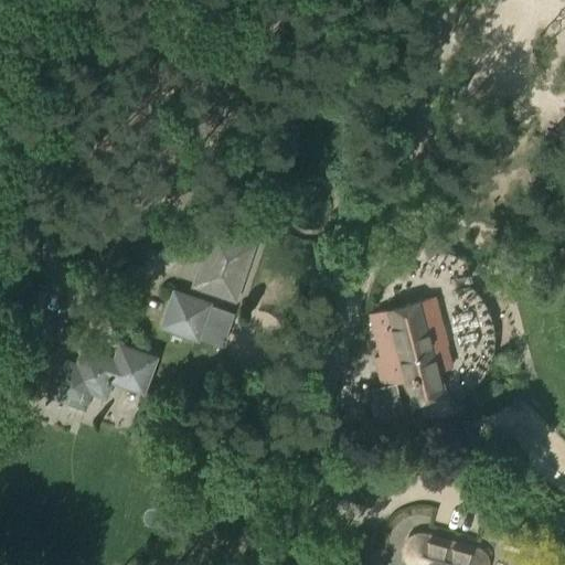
[(214,225),(194,286),(237,300),(258,241),(214,225)]
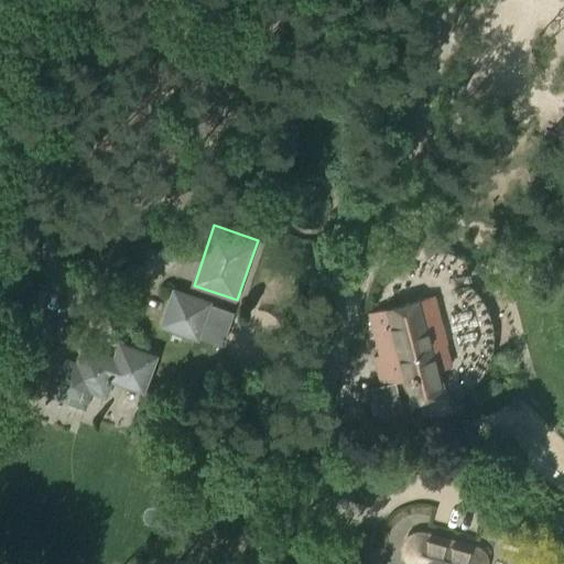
[(411,230),(407,242),(409,252),(415,259),(425,260),(436,252),(438,241),(437,232),(431,226),(419,226),(411,230)]
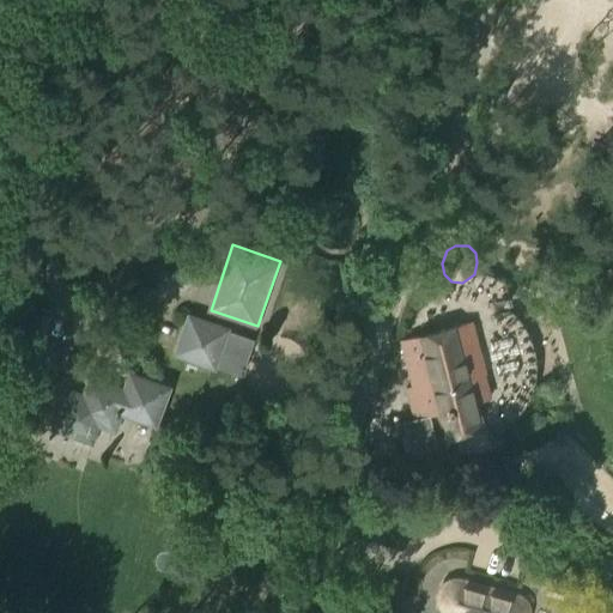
[(187,311),(173,353),(214,368),(229,327),(187,311)]
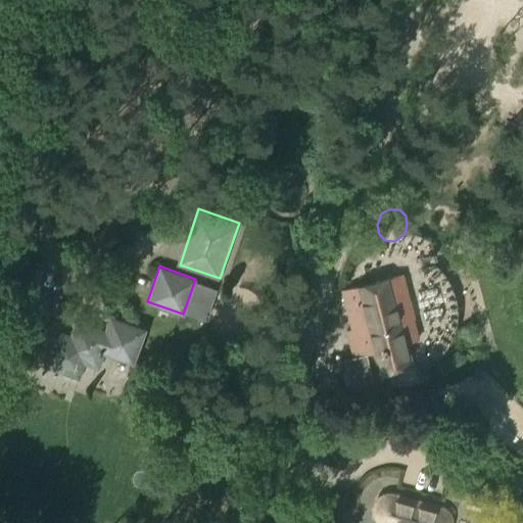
[(347,288),(341,290),(344,300),(351,329),(346,331),(352,354),(349,355),(341,358),(348,385),(373,379),(366,351),(372,349),(378,372),(389,370),(393,385),(421,377),(420,371),(411,360),(406,341),(417,338),(412,318),(414,317),(402,274),(347,288)]
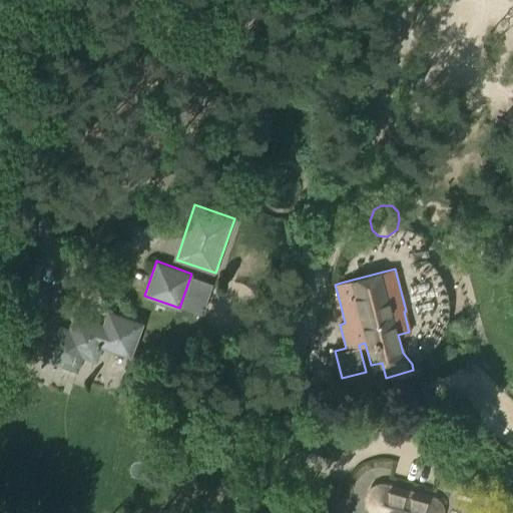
[(56,327),(46,357),(58,361),(60,354),(70,357),(72,350),(95,357),(99,343),(128,353),(138,323),(108,313),(104,327),(75,317),(70,332),(56,327)]
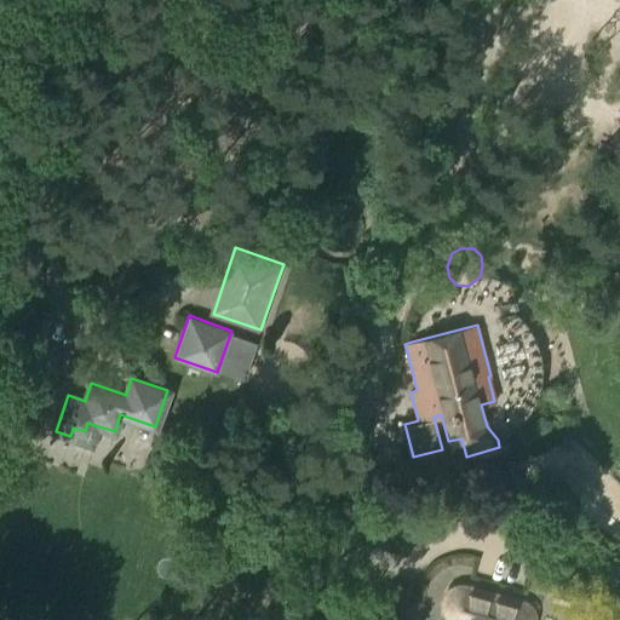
[(619,402),(619,380),(610,378),(604,399),(619,402)]
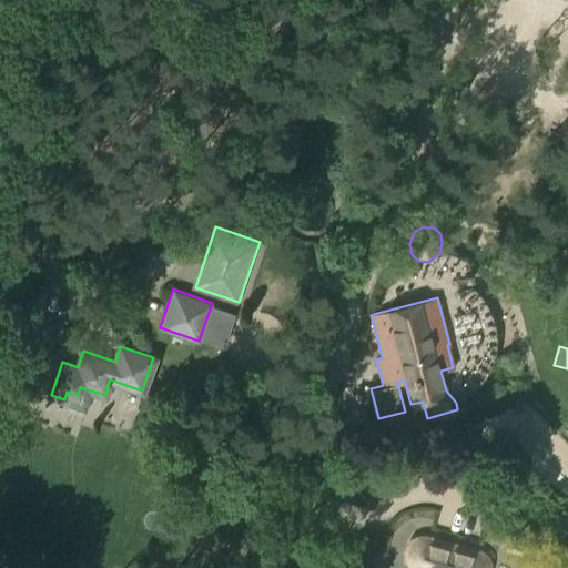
[(379,375),(367,378),(369,388),(382,385),(379,375)]
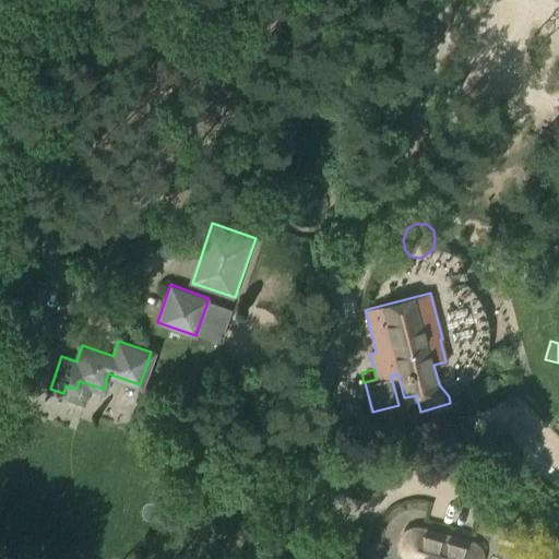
[(483,558),(484,552),(483,551),(482,548),(480,546),(478,545),(476,543),(474,542),(472,539),(470,538),(424,526),(420,525),(418,525),(416,525),(414,525),(411,526),(408,526),(406,527),(405,530),(403,532),(401,534),(399,536),(397,538),(396,542),(395,544),(395,546),(395,547),(395,549),(396,550),(396,552),(397,554),(397,555),(399,556),(400,558),(401,558),(483,558)]
